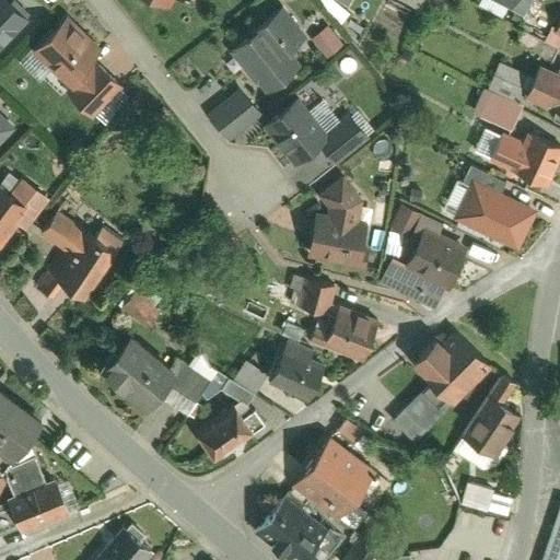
[(0,0),(0,53),(30,20),(7,0),(0,0)]
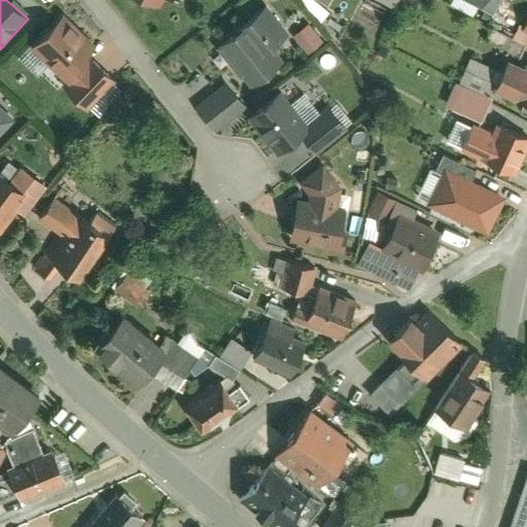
[(278,0),(264,0),(221,35),(255,75),(289,47),(279,35),(295,22),(278,0)]
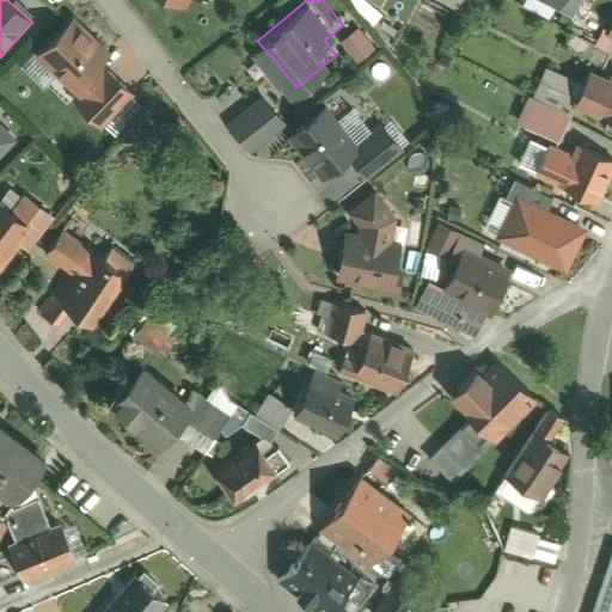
[(534,0),(556,11),(561,0),(534,0)]
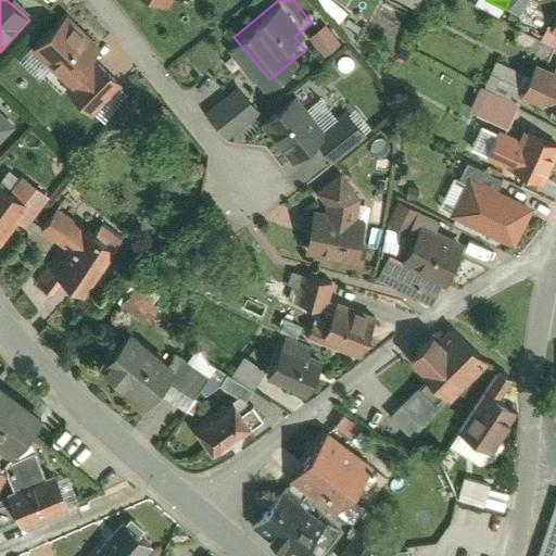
[(528,0),(509,0),(505,10),(504,14),(519,21),(528,0)]
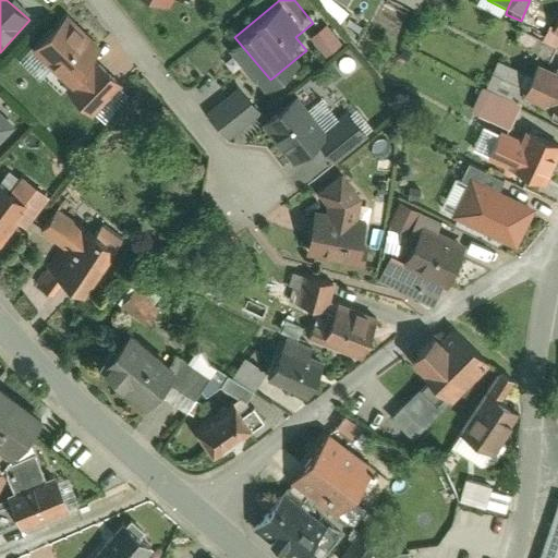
[(72,1),(37,36),(75,73),(102,45),(109,37),(72,1)]
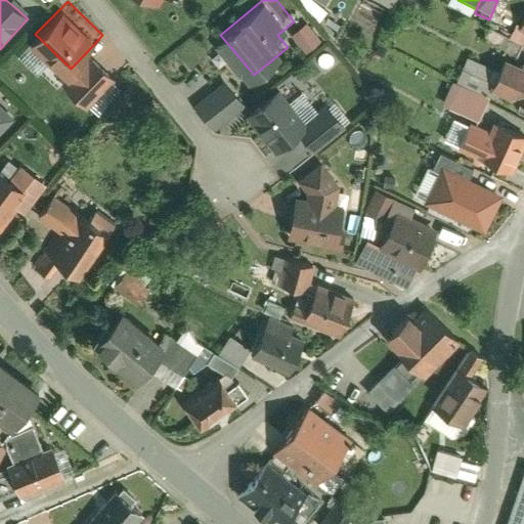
[(307,52),(323,40),(308,22),(293,34),(307,52)]
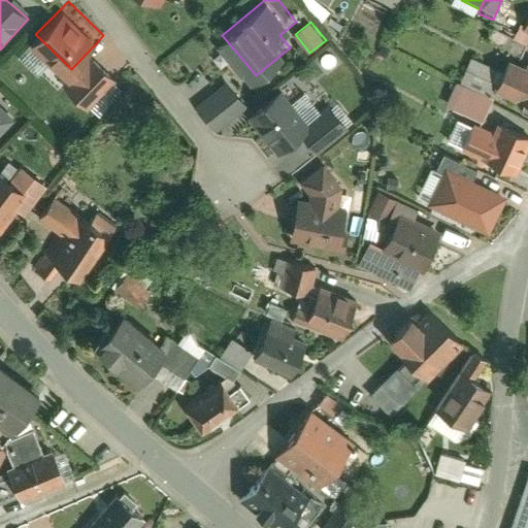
[(122,66),(97,42),(71,69),(68,72),(93,96),(122,66)]
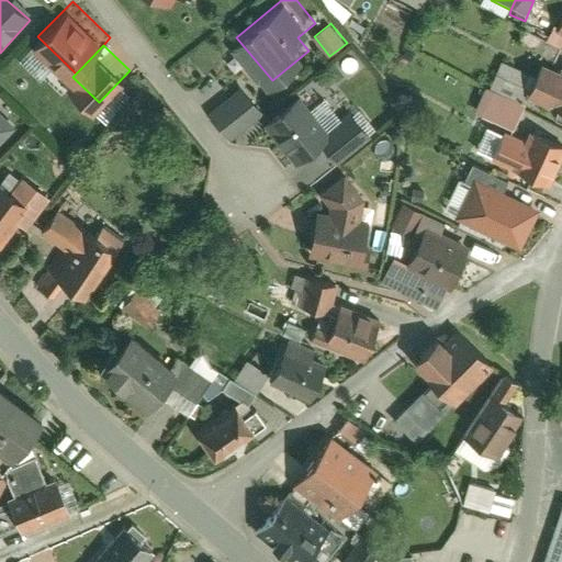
[(532,81),(541,63),(507,46),(494,72),(528,89),(532,81)]
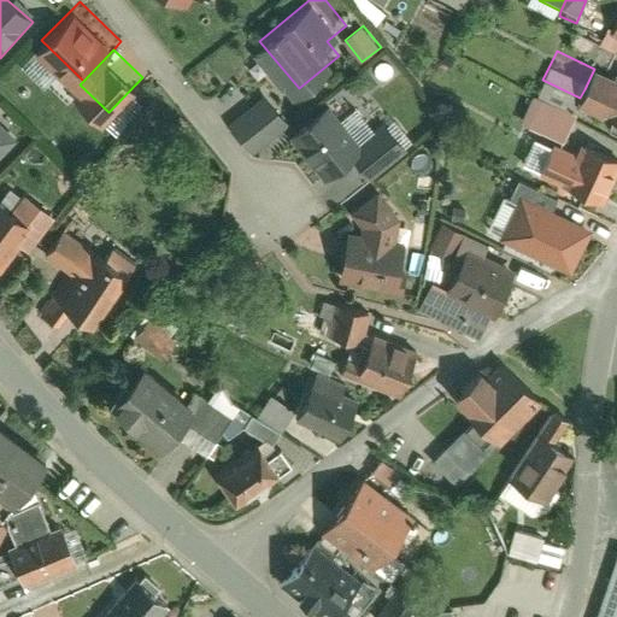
[(616,63),(600,56),(594,69),(585,89),(610,101),(611,99),(616,100),(616,63)]
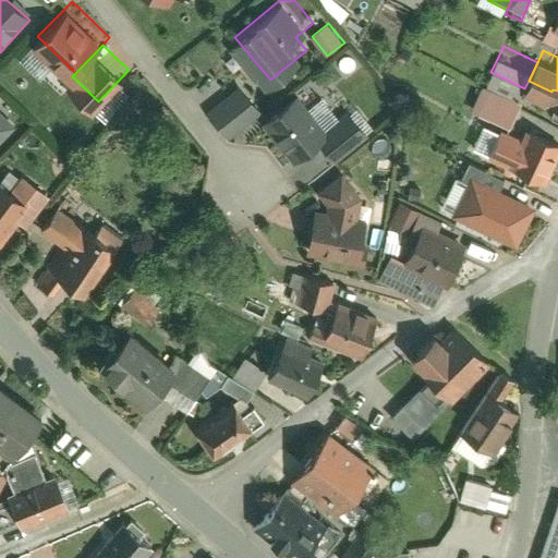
[(269,98),(245,72),(213,100),(235,128),(269,98)]
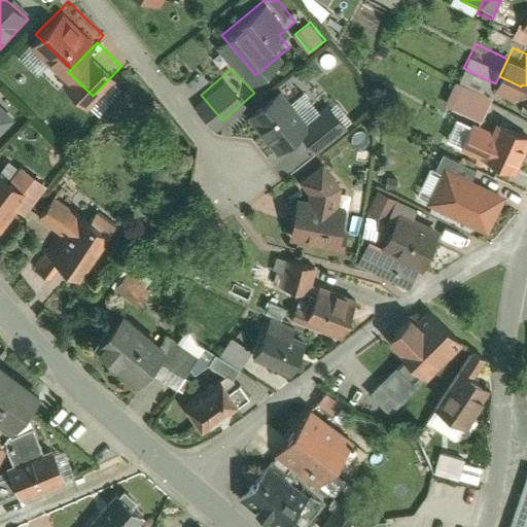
[(496,88),(464,74),(457,92),(488,106),(496,88)]
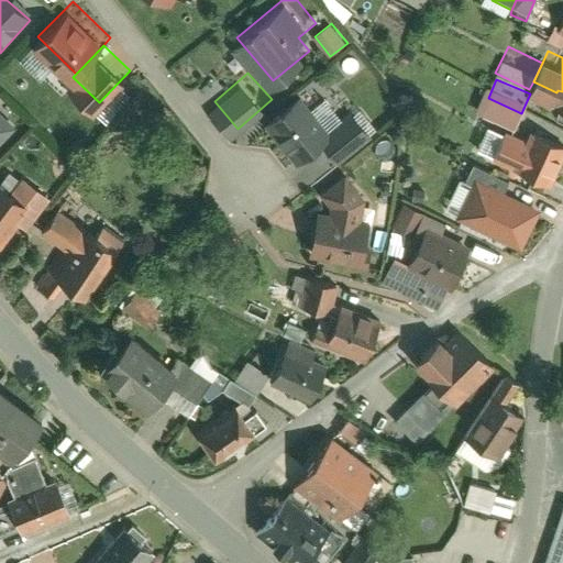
[(304,85),(271,111),(306,153),(331,131),(338,127),(332,120),(304,85)]
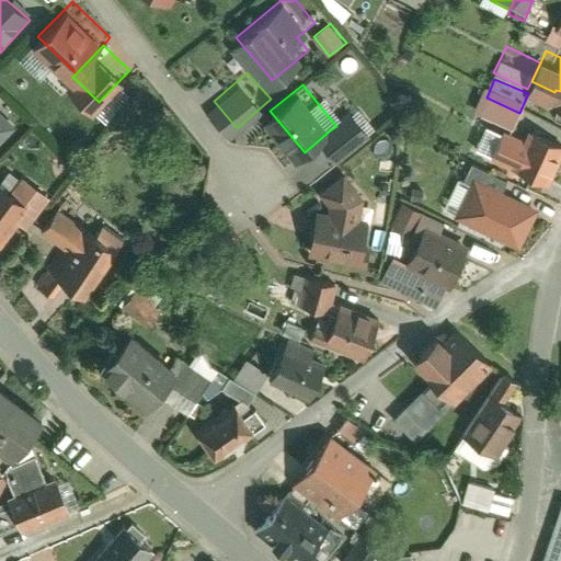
[(336,126),(330,130),(344,148),(377,121),(357,98),(331,119),(336,126)]
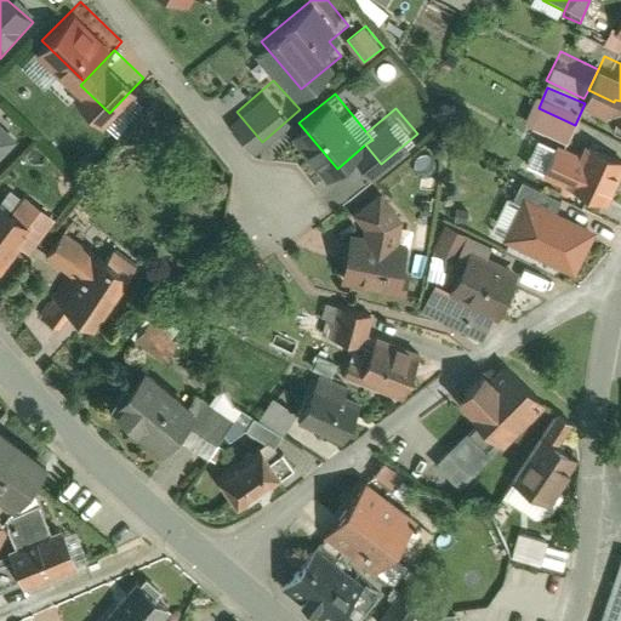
[(0,125),(0,161),(18,142),(0,125)]
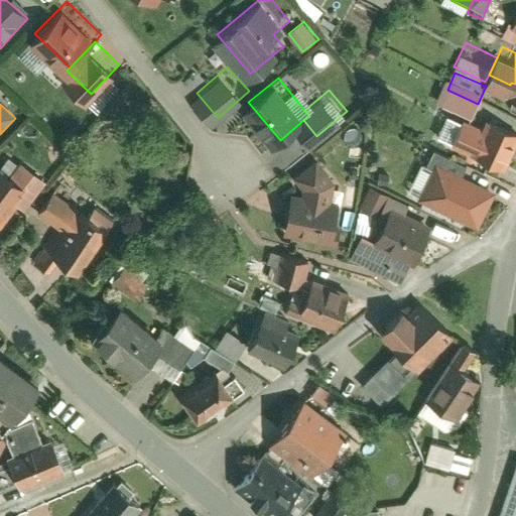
[(508,153),(515,134),(515,119),(492,109),(489,117),(470,108),(459,133),(508,153)]
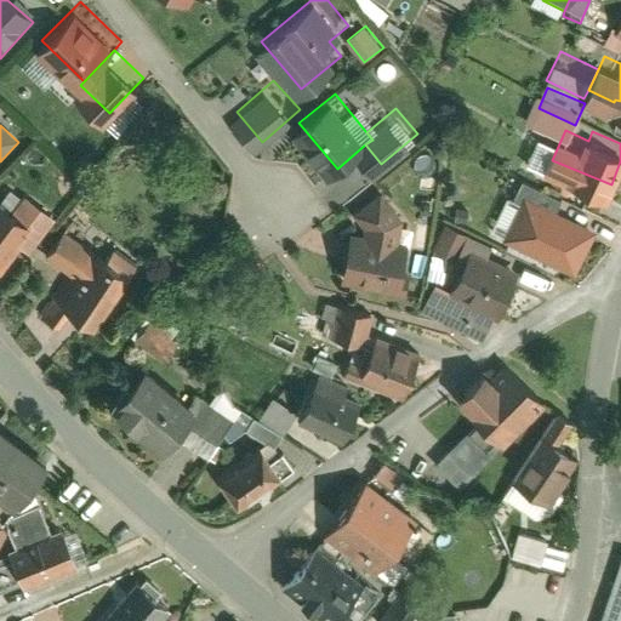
[(530,180),(563,195),(568,183),(529,165),(520,184),(527,188),(530,180)]
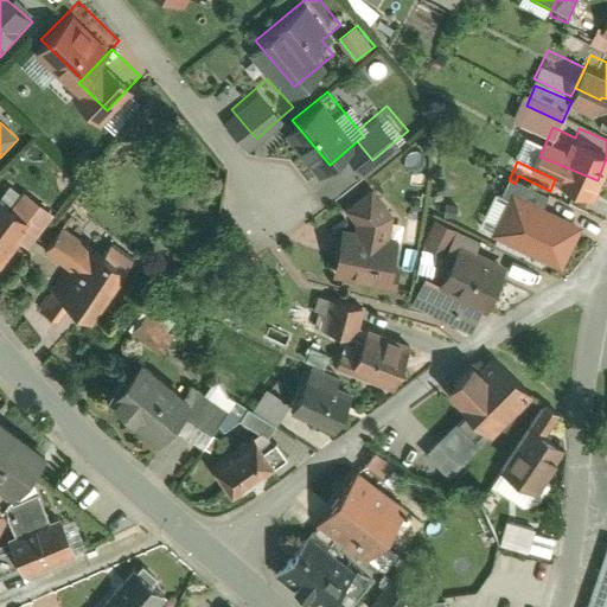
[(48,181),(34,172),(26,184),(40,193),(48,181)]
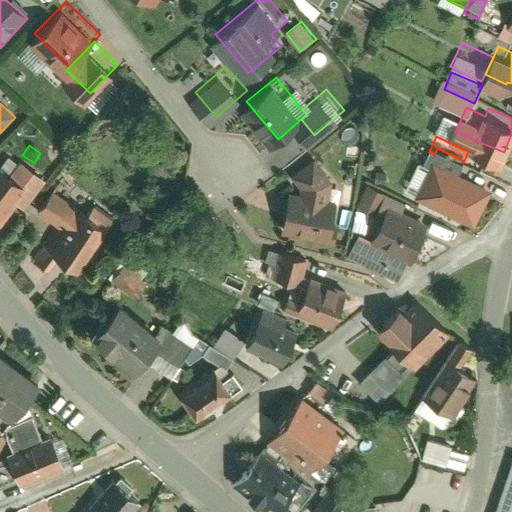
[(333,187),(337,168),(318,147),(297,165),(306,175),(305,182),(333,187)]
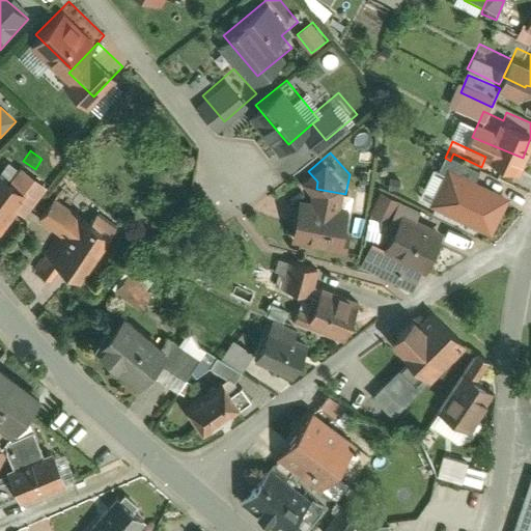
[(450,161),(435,193),(497,222),(515,183),(481,167),(453,154),(450,161)]
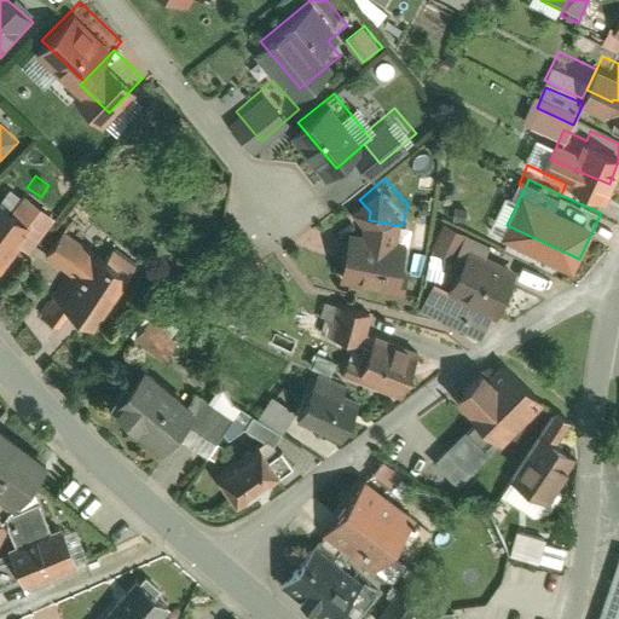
[(41,217),(0,184),(0,252),(7,258),(41,217)]
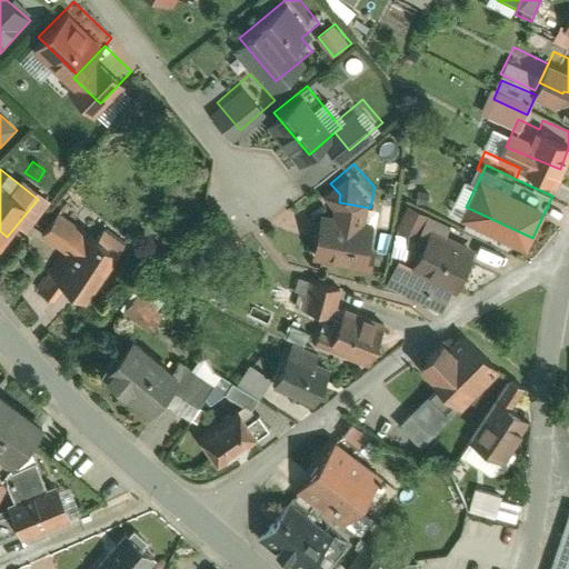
[(426,218),(433,201),(413,191),(401,217),(421,227),(426,218)]
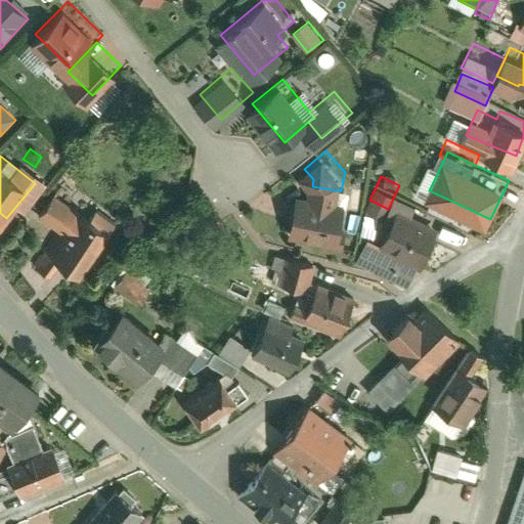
[(83,264),(117,220),(86,197),(84,200),(60,181),(43,205),(67,222),(52,241),(83,264)]
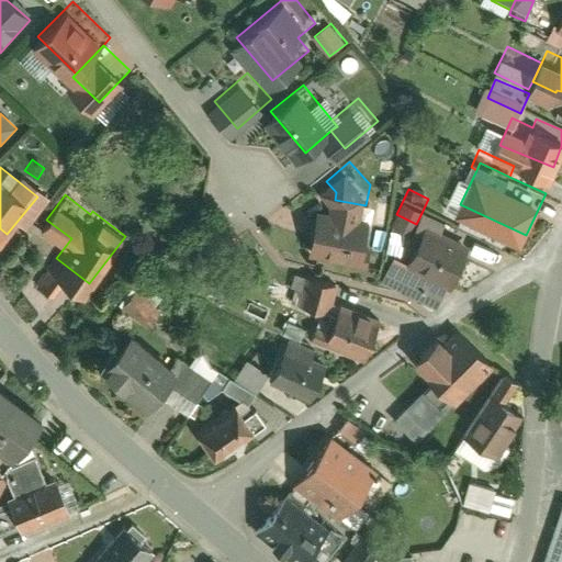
[(323,198),(314,244),(374,255),(382,209),(366,205),(335,200),(323,198)]
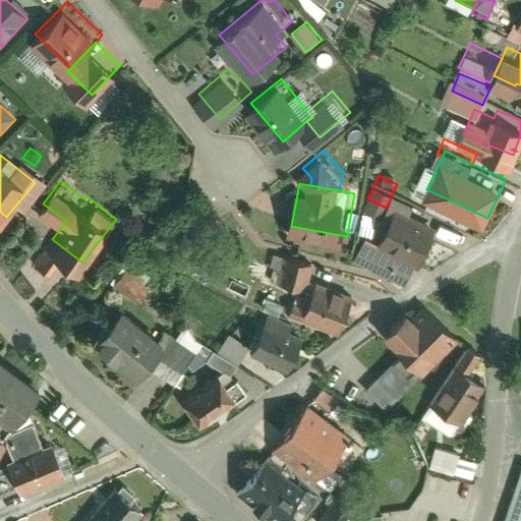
[(390,199),(398,204),(401,197),(415,205),(420,195),(397,184),(390,199)]
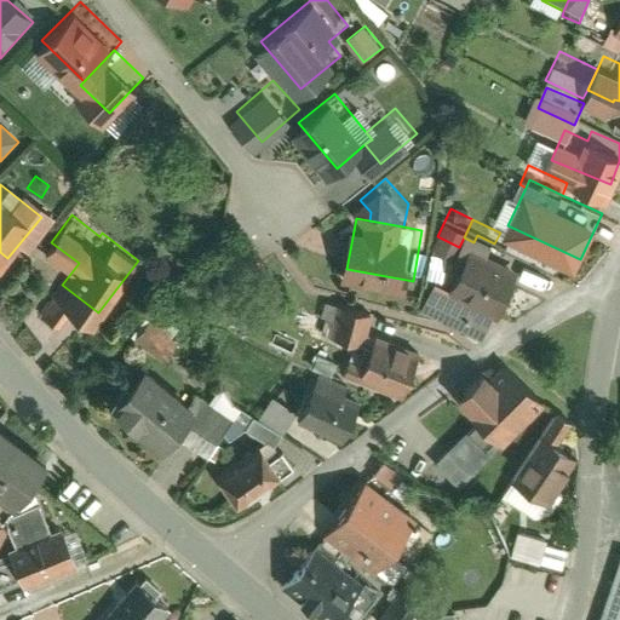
[(494,244),(477,235),(474,242),(454,280),(476,292),(500,304),(505,305),(528,259),(494,244)]
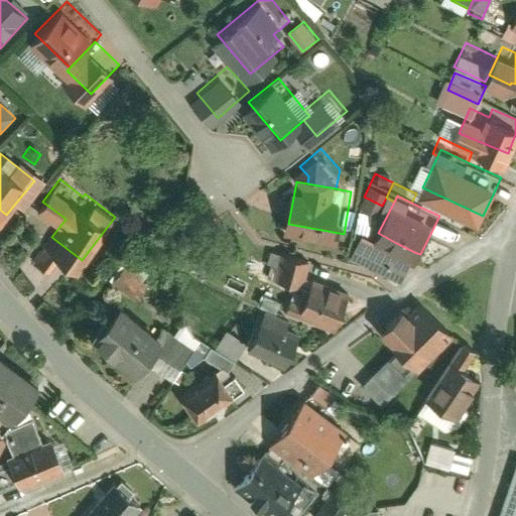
[(406,273),(416,253),(396,243),(386,263),(406,273)]
